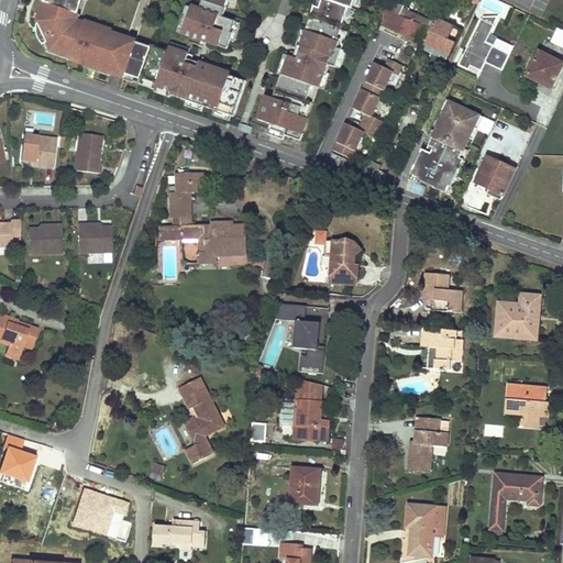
[(50,50),(51,52),(85,63),(111,73),(124,77),(125,75),(135,79),(133,83),(139,85),(140,79),(151,48),(136,43),(127,40),(127,37),(111,32),(111,34),(91,28),(91,25),(84,22),(83,24),(70,20),(74,12),(77,13),(81,0),(85,0),(87,0),(86,0),(44,0),(44,1),(39,15),(36,22),(41,31),(37,33),(39,39),(43,45),(47,43),(50,50)]
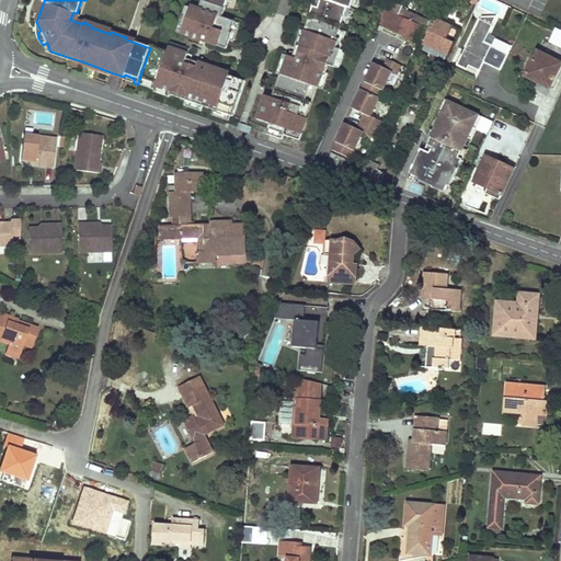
[(206,0),(203,13),(195,10),(186,36),(231,52),(237,35),(236,35),(239,24),(227,20),(232,0),(206,0)]
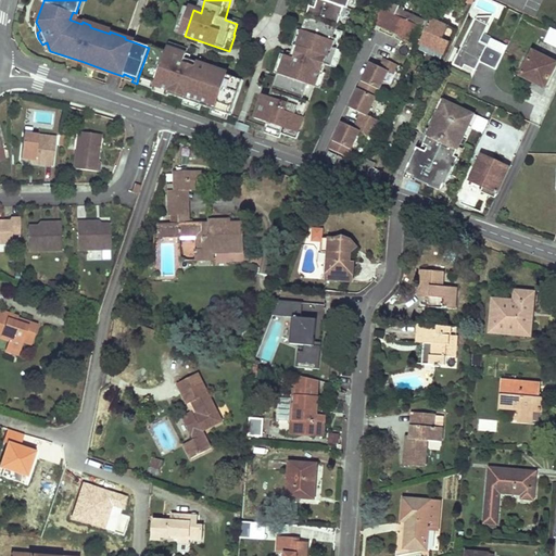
[(350,0),(317,0),(315,9),(310,7),(302,32),(298,47),(300,48),(297,55),(287,52),(279,75),(278,75),(272,91),(276,92),(274,100),(264,96),(255,119),(268,124),(267,129),(281,134),(283,128),(299,133),(310,103),(303,101),(308,86),(315,88),(323,64),(331,67),(337,50),(333,48),(337,39),(333,38),(344,8),(348,9),(350,0)]
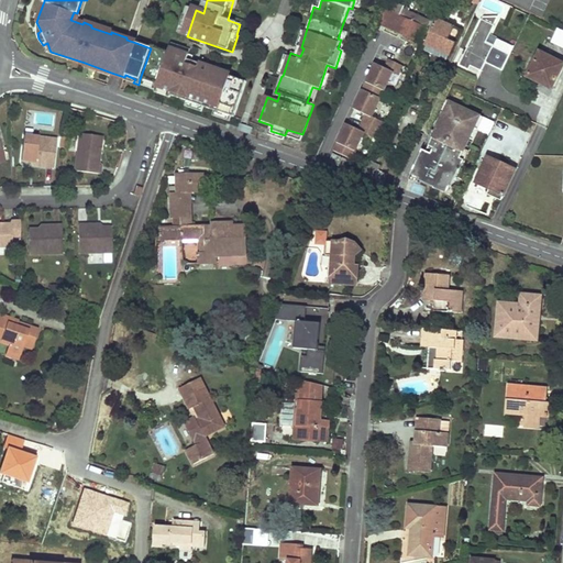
[(384,10),(378,23),(392,30),(420,42),(430,21),(408,11),(408,10),(395,3),(393,9),(387,7),(386,11),(384,10)]
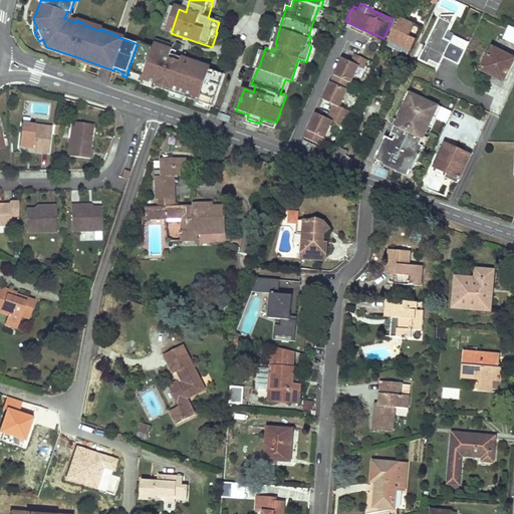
[(179,9),(174,8),(166,31),(171,33),(179,9)]
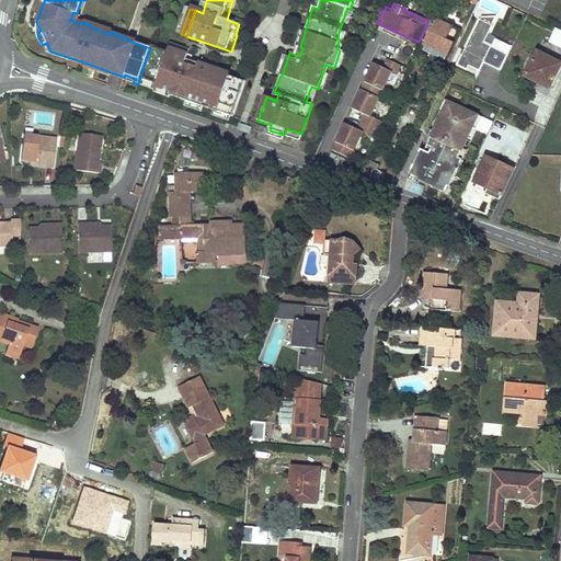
[(489,18),(481,18),(480,21),(479,20),(457,66),(467,70),(468,67),(479,71),(484,61),(491,46),(484,43),(492,25),(487,23),(489,18)]
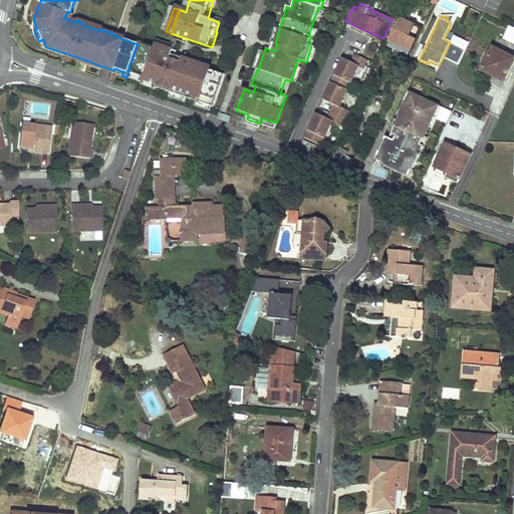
[(396,17),(386,40),(389,42),(390,41),(410,50),(420,27),(396,17)]
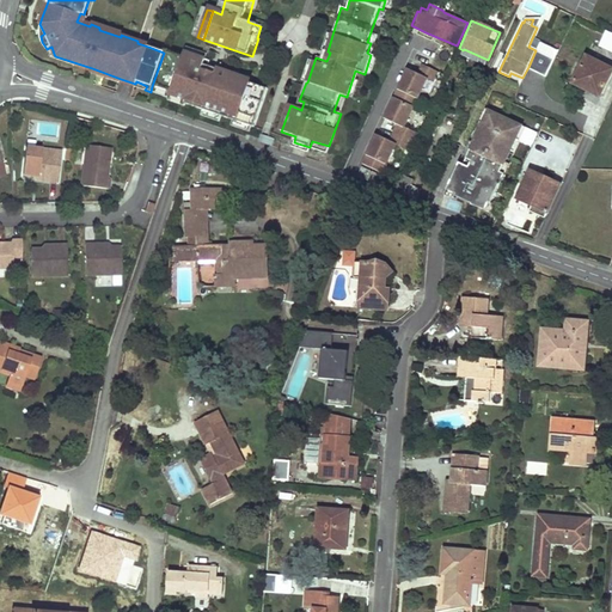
[(99,28),(99,30),(121,37),(121,35),(122,32),(101,25),(99,28)]
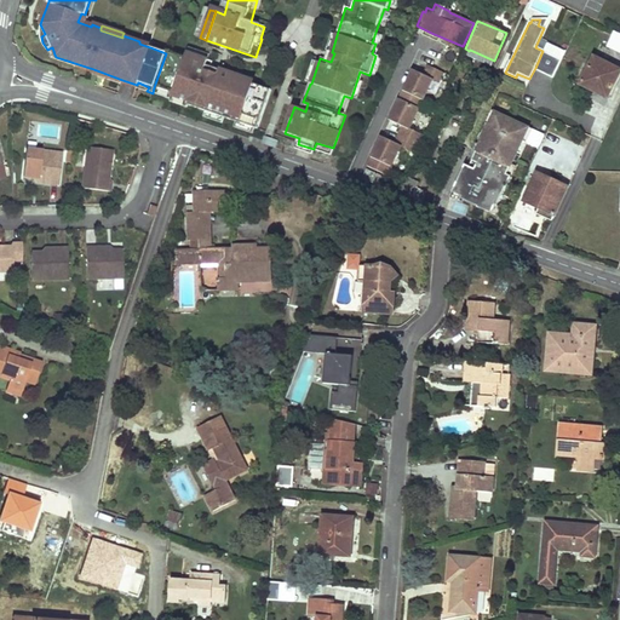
[(417,26),(412,35),(419,39),(422,36),(428,39),(431,33),(417,26)]
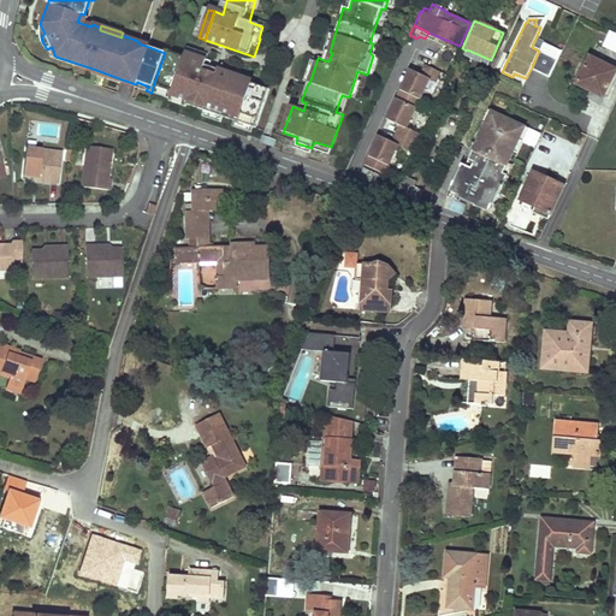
[(615,34),(610,31),(603,47),(615,52),(615,34)]
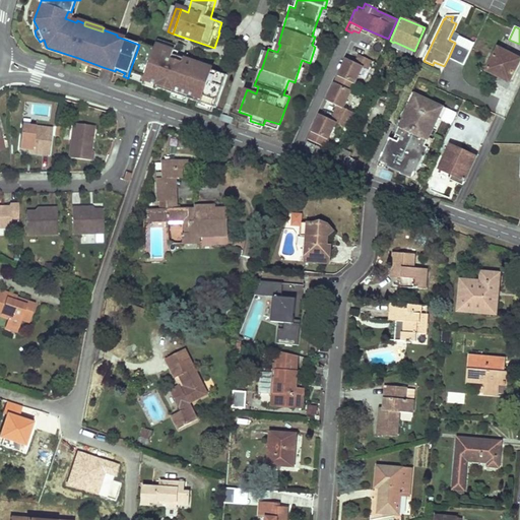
[(215,109),(226,76),(199,66),(199,64),(184,59),(182,64),(175,61),(178,53),(156,45),(154,48),(140,43),(139,45),(129,73),(144,78),(143,81),(158,86),(156,89),(215,109)]
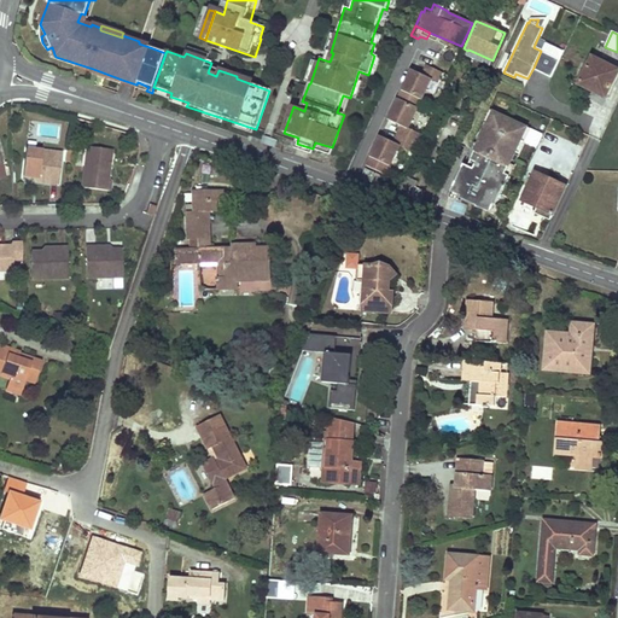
[(559,59),(541,51),(534,68),(551,76),(559,59)]
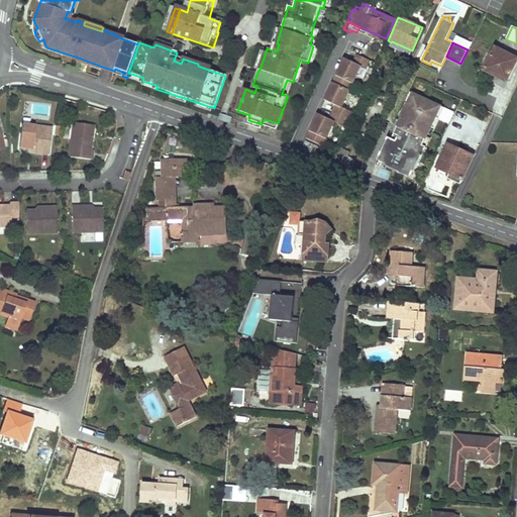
[(495,47),(483,71),(506,82),(516,60),(495,47)]
